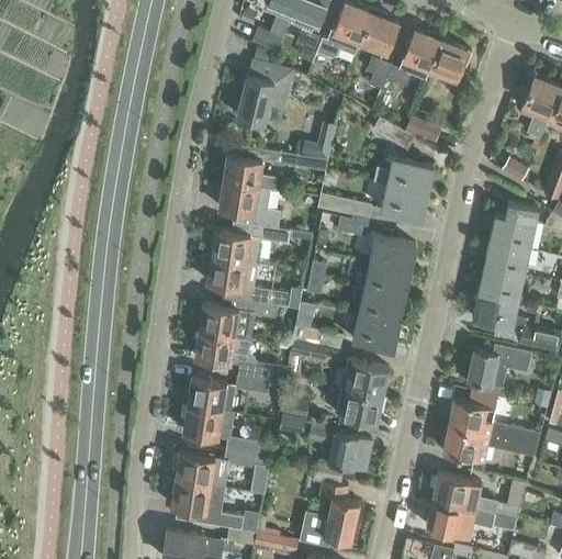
[(287,25),(295,0),(266,0),(266,3),(279,9),(274,20),(285,24),(287,25)]
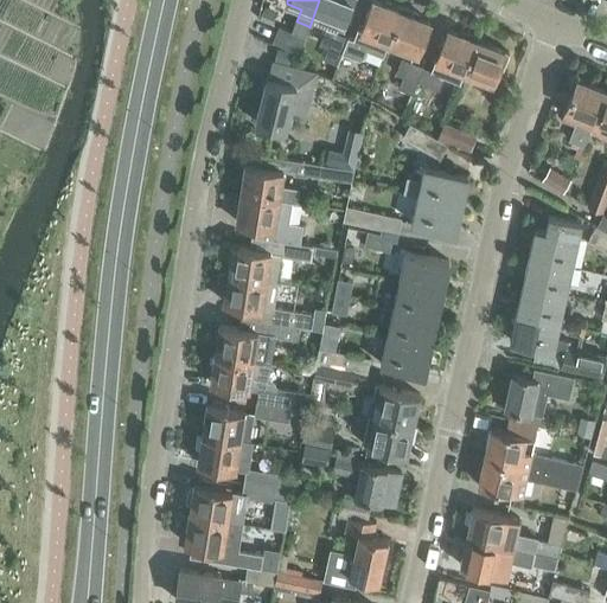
[(319,0),(314,14),(344,25),(353,0),(319,0)]
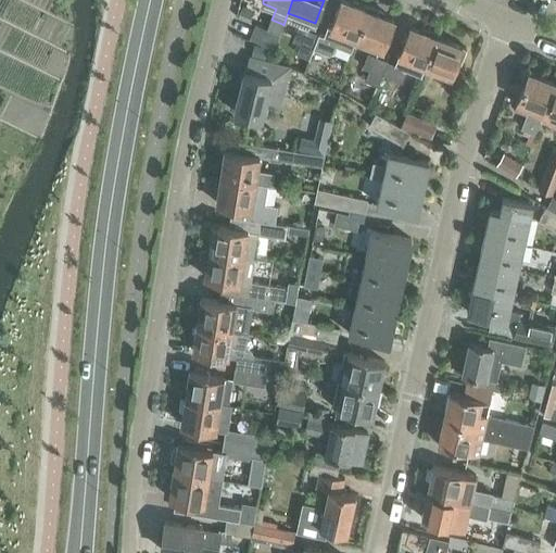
[(329,27),(324,40),(318,38),(313,52),(320,54),(327,58),(332,55),(335,49),(351,54),(356,39),(369,9),(353,2),(352,5),(342,1),(331,28),(329,27)]
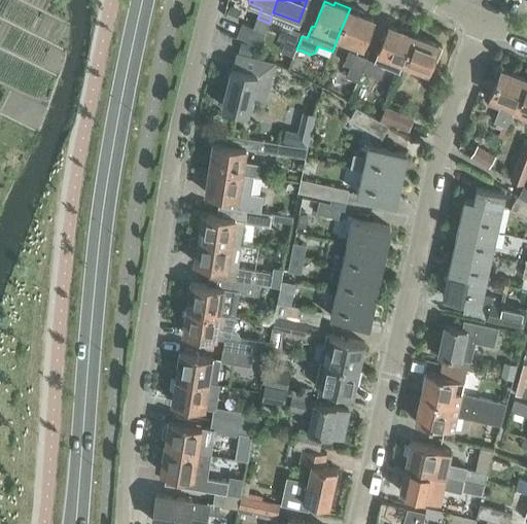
[(365,13),(350,8),(338,37),(363,47),(374,21),(363,16),(365,13)]
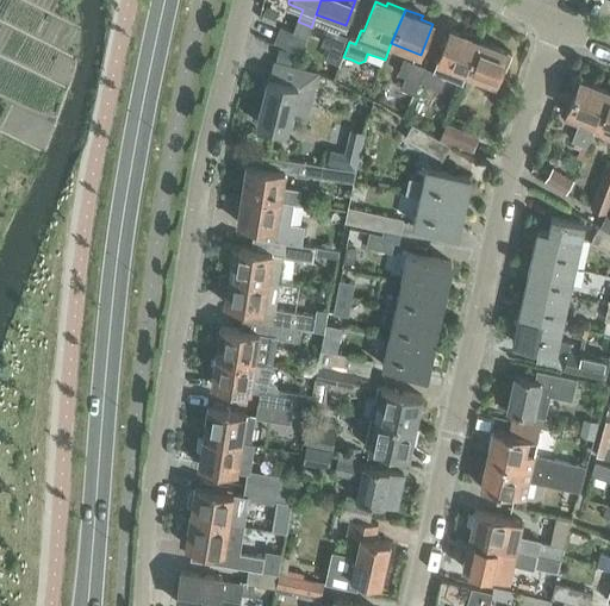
[(299,55),(310,26),(298,22),(293,36),(279,30),(273,45),(299,55)]
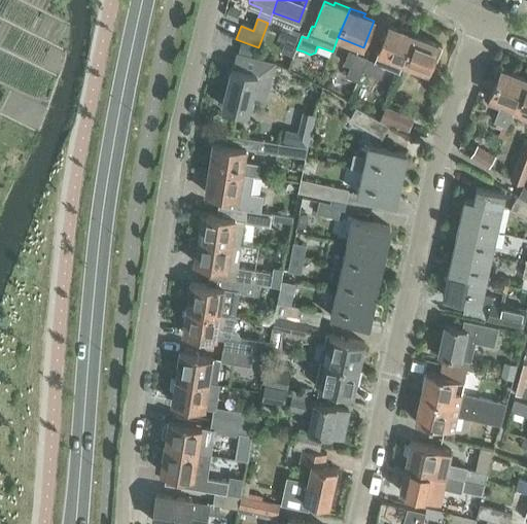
[(388,57),(403,63),(414,36),(413,35),(414,33),(400,28),(399,31),(389,27),(379,53),(374,64),(366,62),(362,73),(379,79),(388,57)]
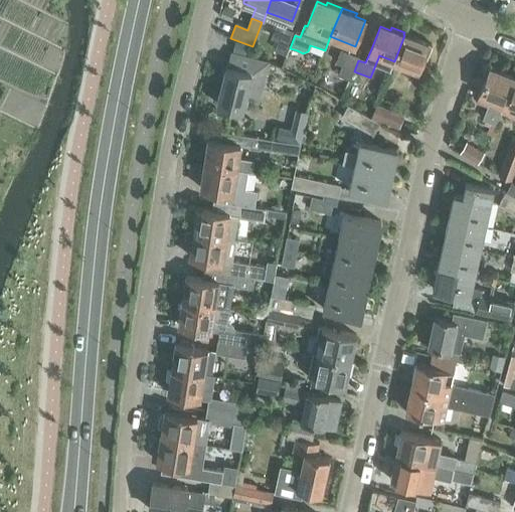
[(287,55),(287,54),(290,48),(295,35),(276,27),(272,40),(279,42),(275,52),(287,56),(287,55)]
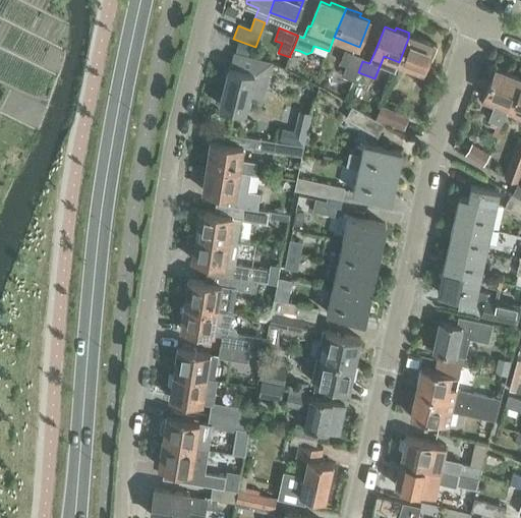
[(409,36),(399,62),(424,72),(429,59),(432,60),(438,47),(409,36)]
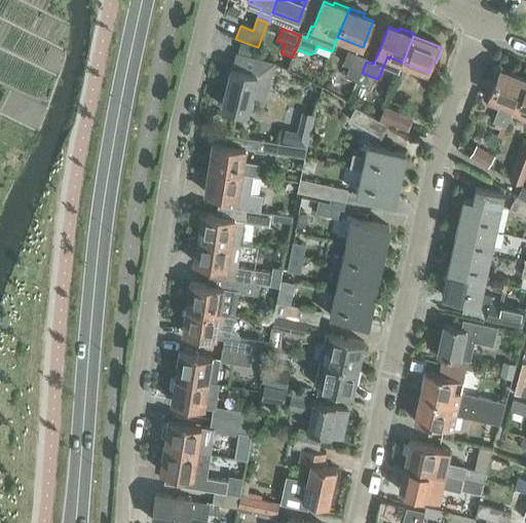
[(240,44),(237,57),(250,60),(253,47),(240,44)]
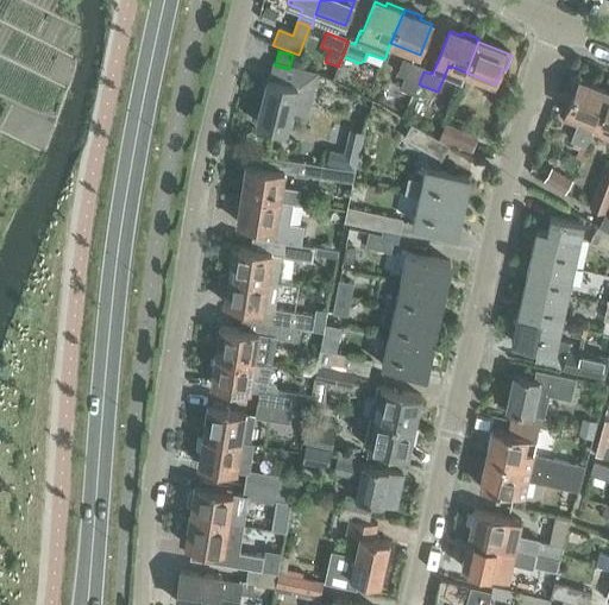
[(339,64),(339,65),(347,69),(351,60),(343,57),(339,64)]
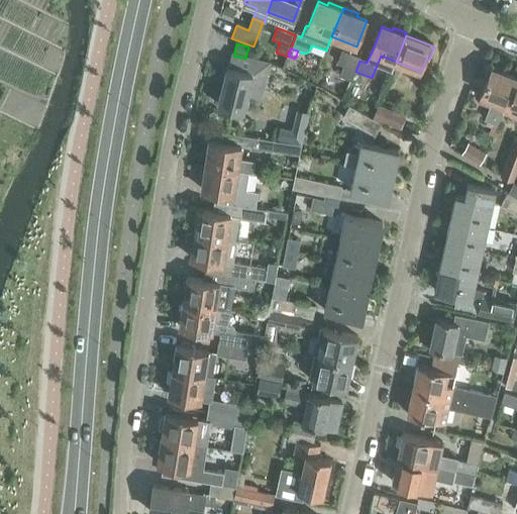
[(355,72),(359,61),(341,53),(337,64),(343,67),(339,77),(349,81),(354,71),(355,72)]
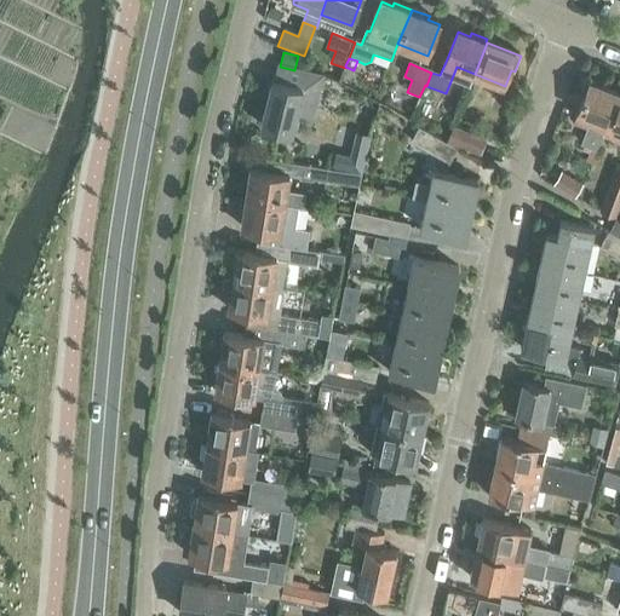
[(292,136),(297,115),(313,119),(325,78),(294,70),(280,67),(277,67),(274,82),(262,128),(292,136)]
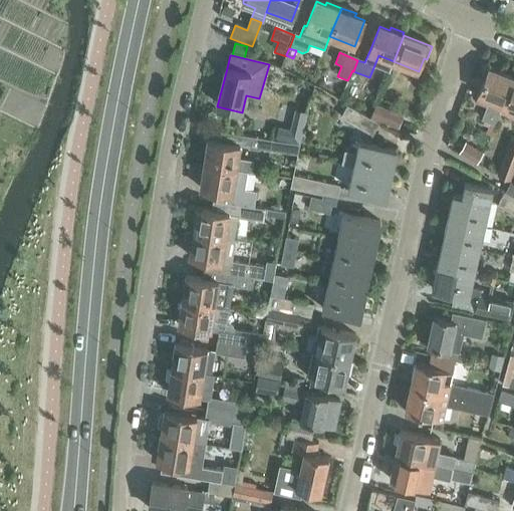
[(484,82),(479,95),(476,104),(489,109),(484,122),(494,126),(499,113),(500,114),(513,79),(487,68),(482,81),(484,82)]
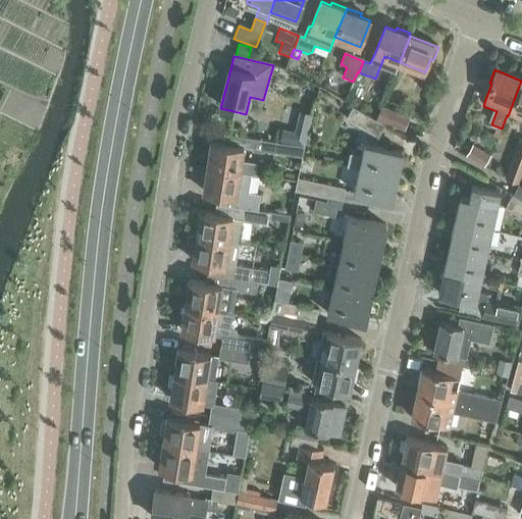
[(521,120),(521,80),(521,81),(508,116),(521,120)]
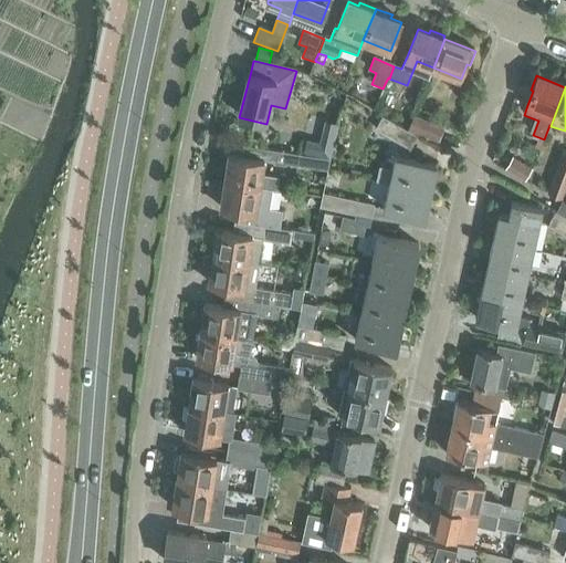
[(407,131),(438,143),(443,127),(413,116),(407,131)]
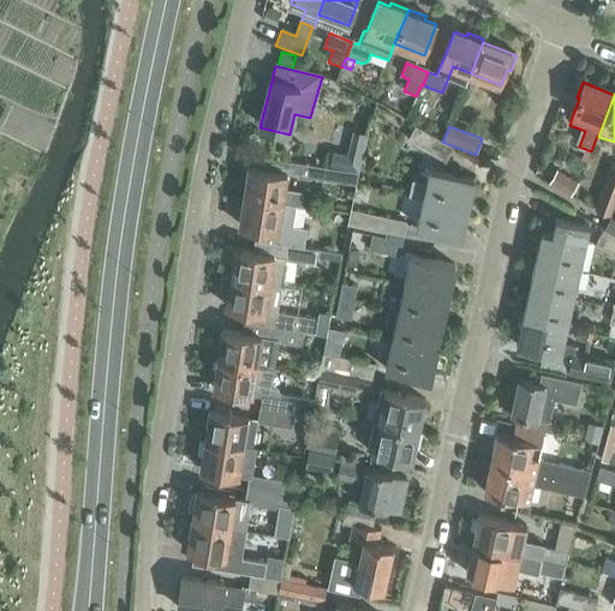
[(446,163),(454,148),(415,127),(406,142),(446,163)]
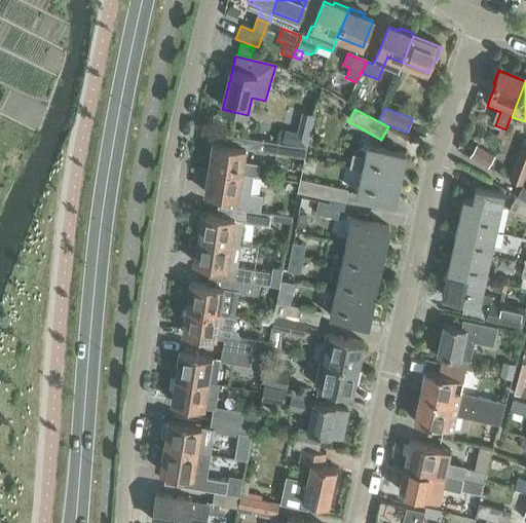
[(309,138),(298,135),(285,132),(282,144),(306,149),(309,138)]
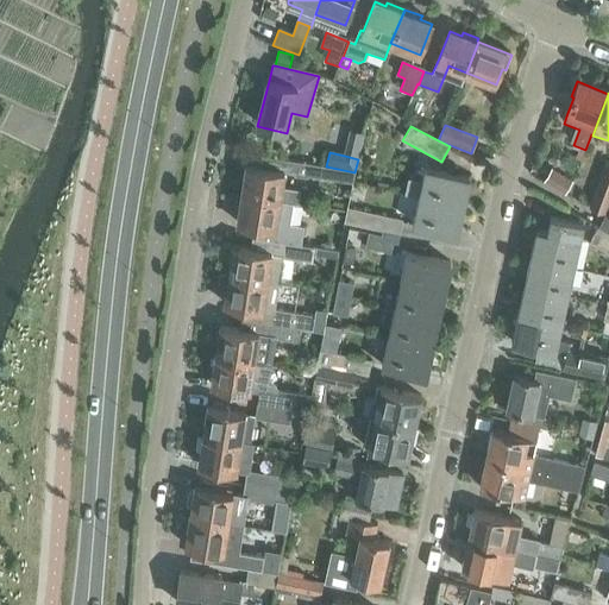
[(242,196),(280,203),(293,206),(296,206),(299,191),(282,190),(284,175),(294,176),(294,180),(306,181),(306,178),(320,181),(322,169),(262,158),(261,170),(246,168),(242,196)]
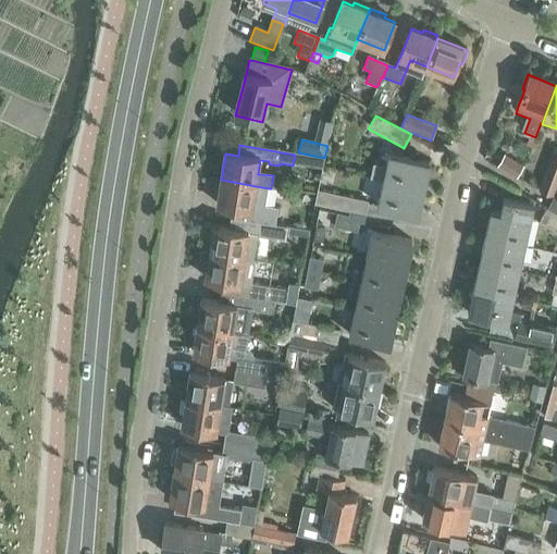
[(555,195),(556,188),(556,150),(554,149),(540,191),(555,195)]
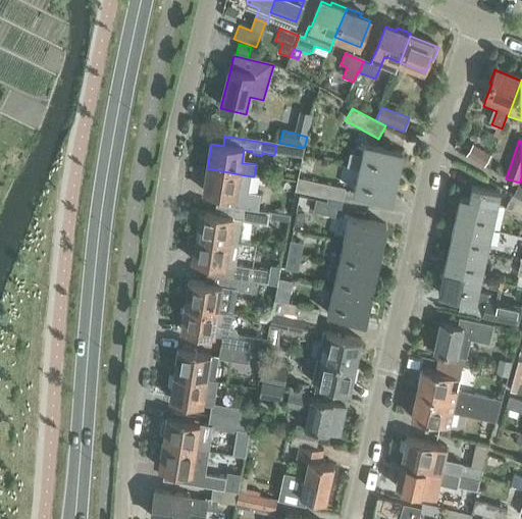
[(349,154),(347,167),(359,170),(398,178),(403,154),(364,145),(362,157),(349,154)]
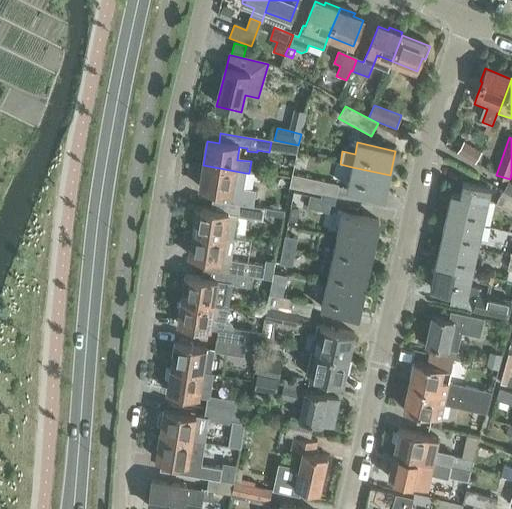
[(457,153),(476,164),(482,152),(465,142),(457,153)]
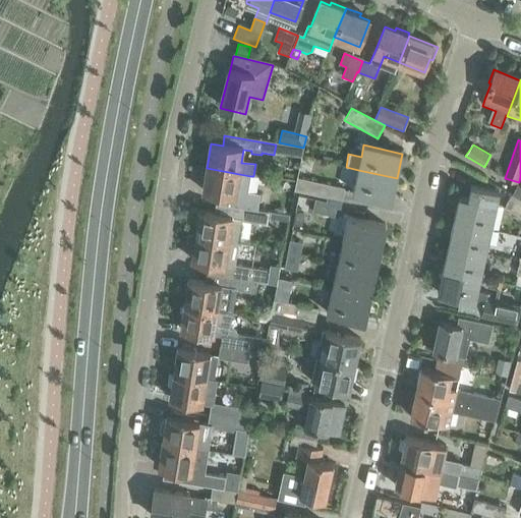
[(204,193),(221,196),(219,207),(252,211),(254,199),(247,198),(250,176),(239,174),(207,168),(204,193)]
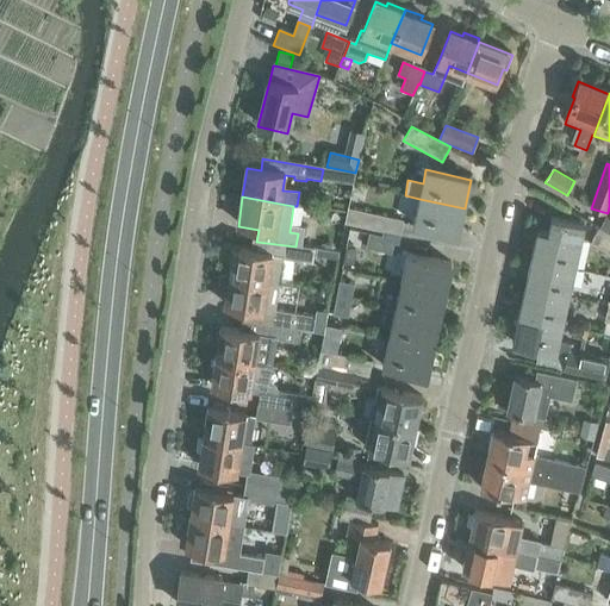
[(458,237),(465,208),(419,199),(414,226),(458,237)]
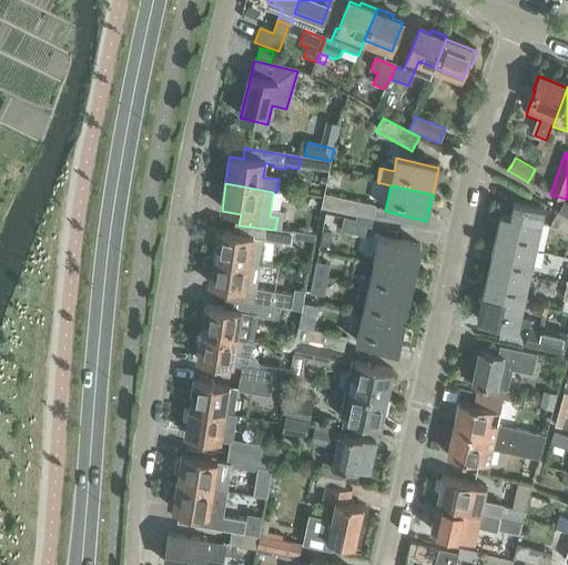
[(321,210),(321,211),(355,218),(355,217),(372,220),(375,207),(323,195),(321,210)]
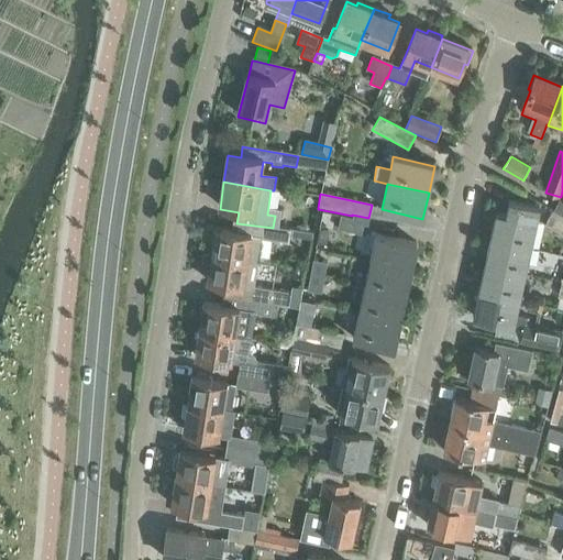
[(562,202),(559,200),(552,211),(562,217),(562,202)]
